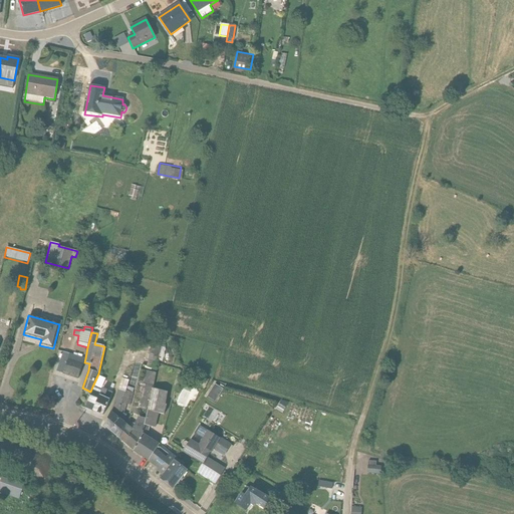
[(152,342),(147,365),(157,368),(158,363),(162,344),(152,342)]
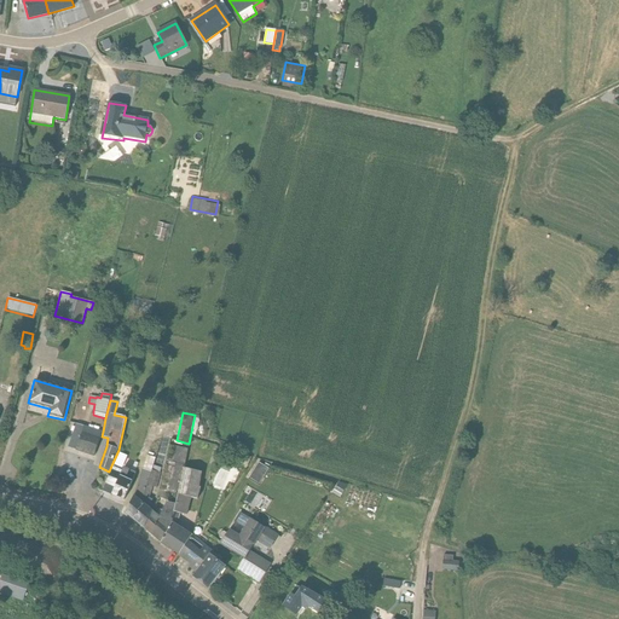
[(100,437),(102,432),(76,423),(68,447),(93,456),(100,437)]
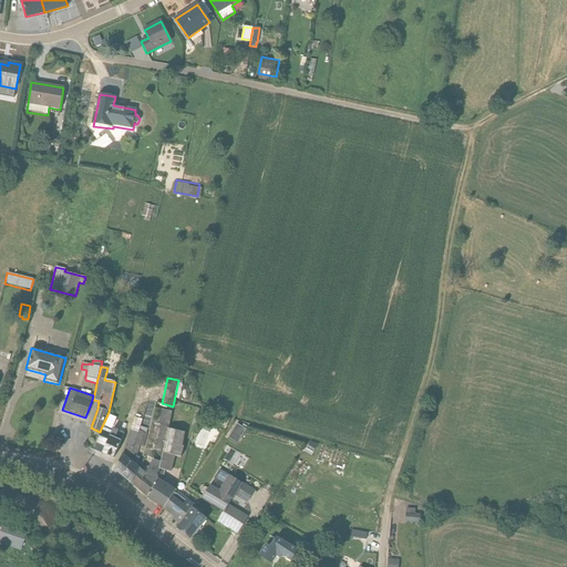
[(163,452),(168,429),(172,412),(155,409),(144,456),(154,459),(156,452),(163,452)]
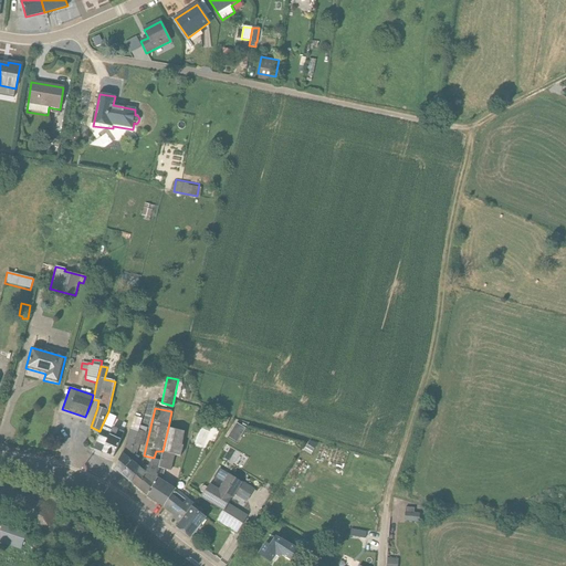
[(223,416),(220,425),(226,427),(230,419),(223,416)]
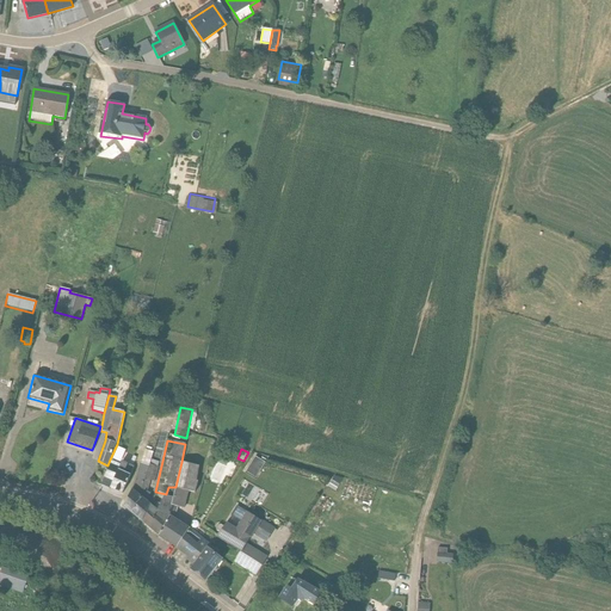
[(129,491),(123,506),(133,513),(142,498),(139,495),(152,460),(153,452),(144,450),(129,491)]
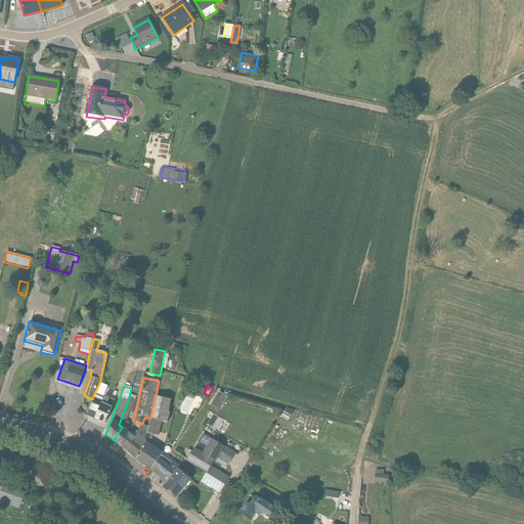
[(182,387),(179,394),(193,400),(198,393),(182,387)]
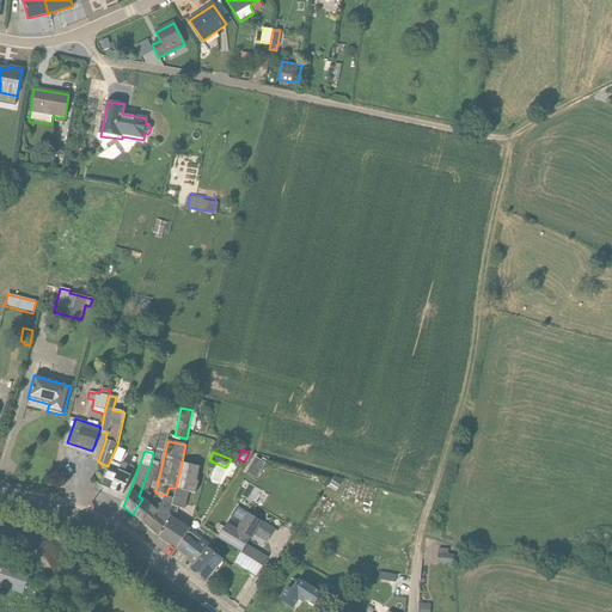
[(256,458),(246,472),(256,479),(265,464),(256,458)]
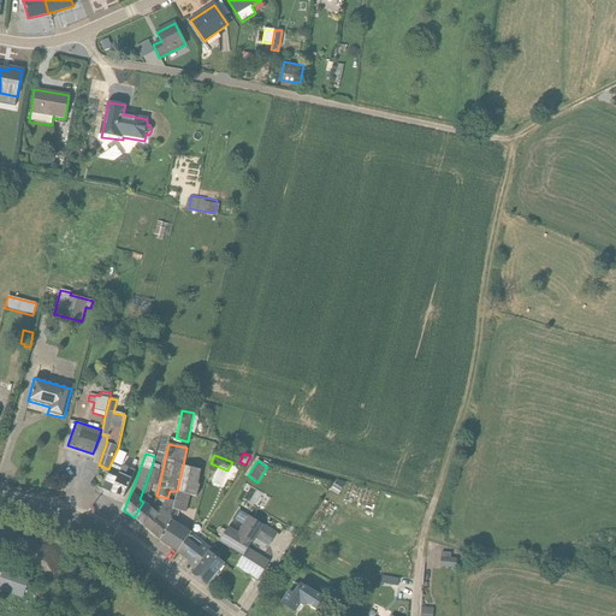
[(153,509),(148,505),(152,497),(148,496),(152,485),(157,486),(159,471),(159,469),(160,466),(153,463),(140,499),(143,502),(134,517),(143,526),(153,509)]
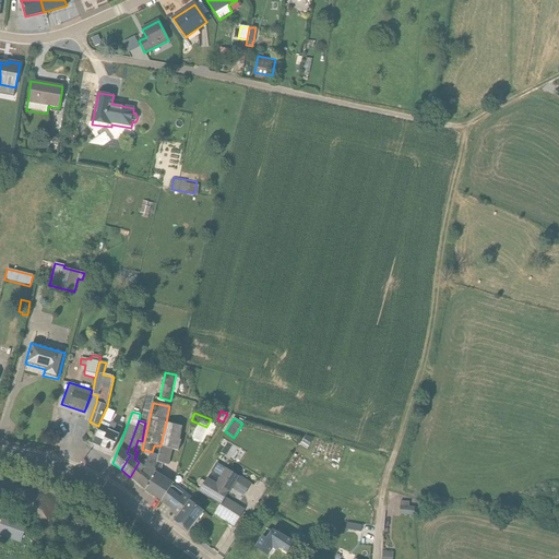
[(94,440),(92,443),(99,447),(111,452),(122,427),(111,421),(110,425),(102,421),(94,440)]
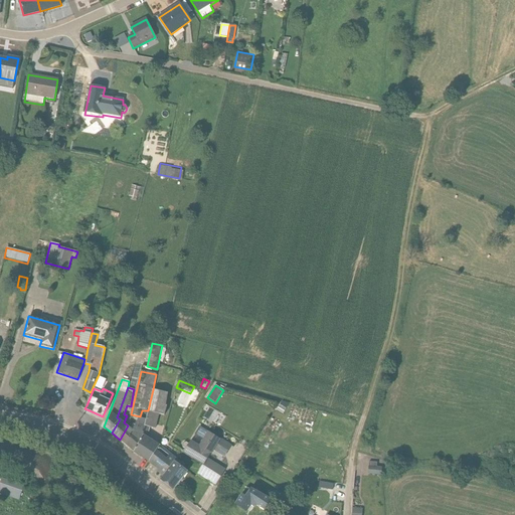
[(153,389),(148,410),(148,412),(158,414),(164,416),(167,405),(165,405),(168,393),(153,389)]
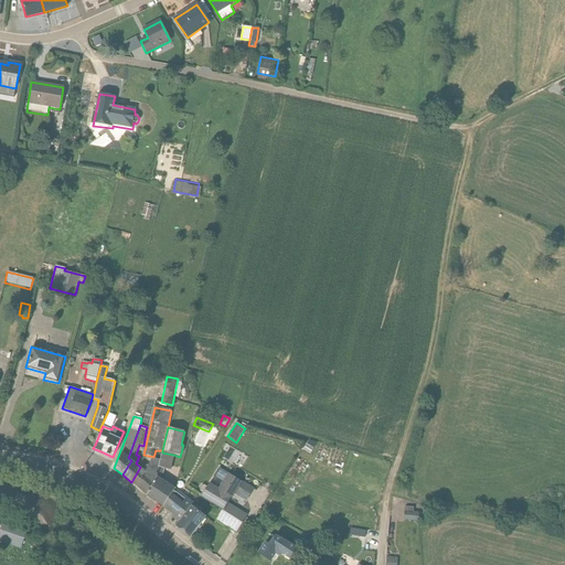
[(307,445),(302,450),(310,455),(313,449),(307,445)]
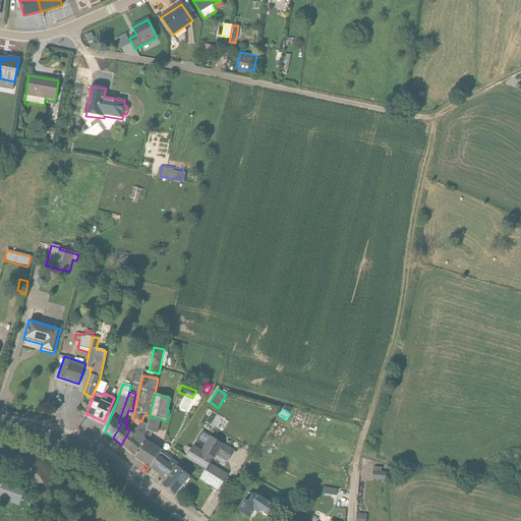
[(135,457),(151,467),(160,454),(162,451),(149,442),(151,432),(157,435),(160,419),(150,417),(148,424),(145,441),(135,457)]
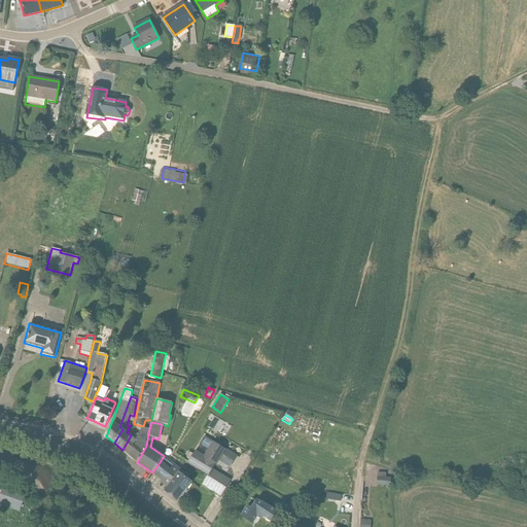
[(141,427),(136,441),(131,435),(123,450),(137,462),(146,446),(149,429),(143,427),(141,427)]
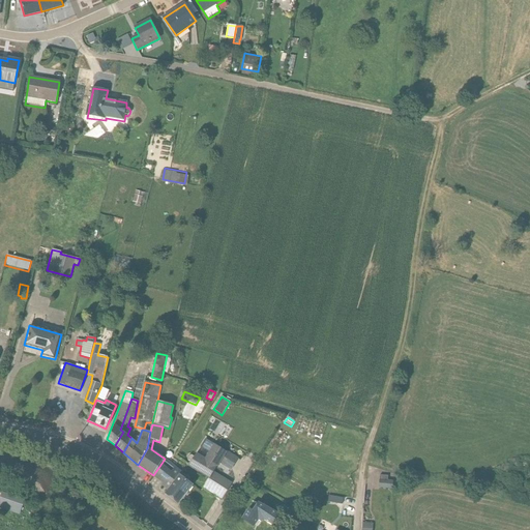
[(189,462),(187,466),(227,491),(232,482),(214,472),(218,464),(231,470),(238,458),(205,439),(200,447),(208,452),(205,459),(196,453),(194,457),(192,455),(189,457),(187,459),(189,462)]
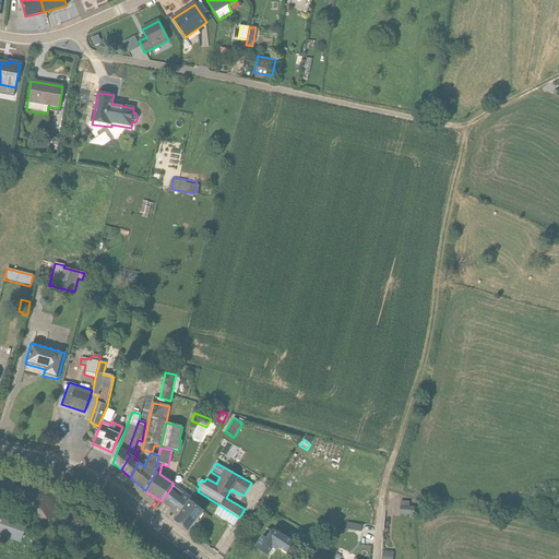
[(175,521),(188,531),(203,511),(191,501),(193,498),(185,491),(182,495),(171,487),(162,501),(171,509),(170,511),(178,516),(175,521)]
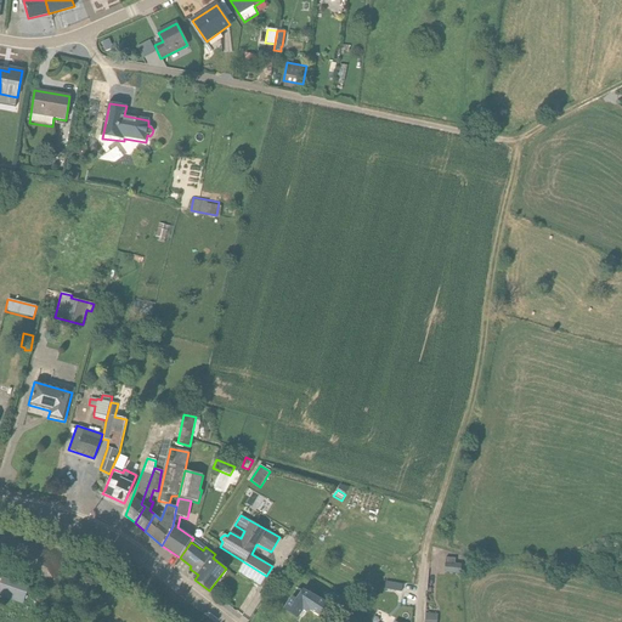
[(445,558),(445,572),(461,574),(462,565),(454,564),(454,559),(445,558)]
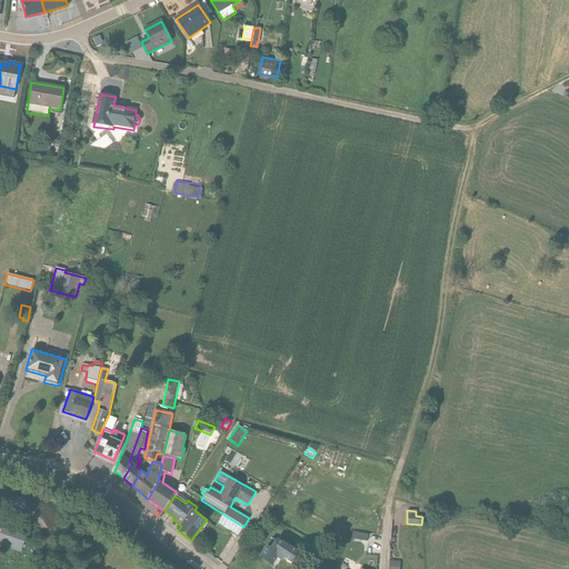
[(1,528),(0,530),(0,546),(21,553),(26,537),(1,528)]
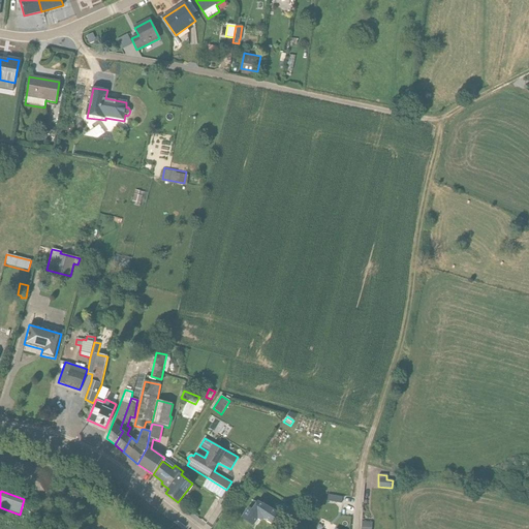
[(272,524),(278,514),(254,501),(243,519),(253,526),(257,519),(260,521),(265,520),(272,524)]
